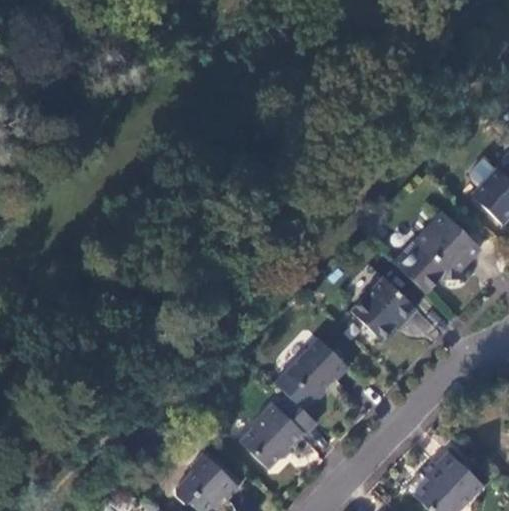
[(499,170),(474,197),(503,225),(508,219),(508,157),(498,169),(499,170)]
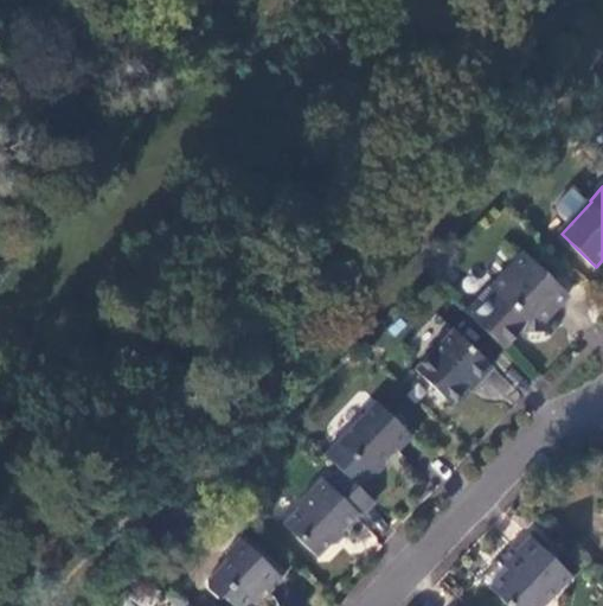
[(526,252),(493,286),(469,312),(507,349),(523,332),(549,332),(549,319),(571,295),(526,252)]
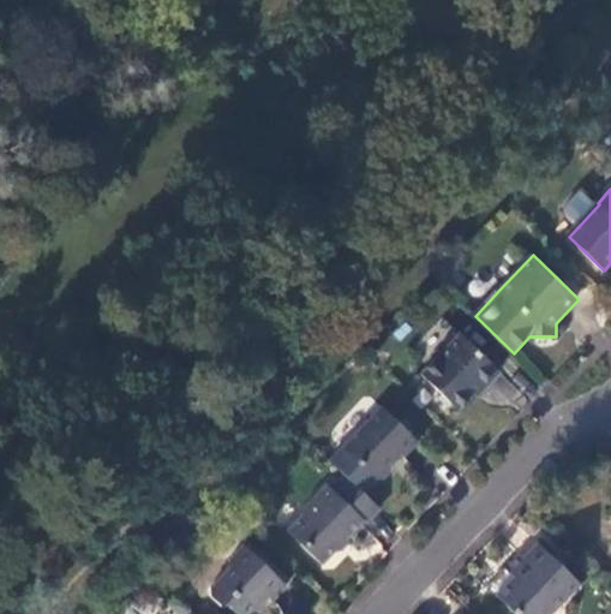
[(441,356),(423,374),(441,392),(441,398),(450,407),(456,406),(460,410),(480,388),(484,391),(502,373),(461,333),(457,338),(451,338),(441,350),(441,356)]
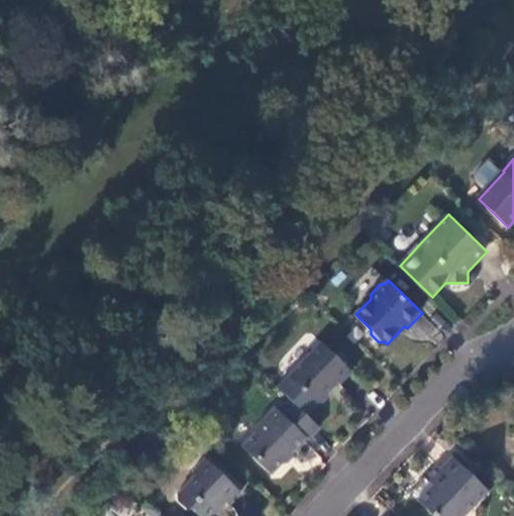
[(322,342),(289,377),(317,403),(322,404),(330,396),(330,390),(337,382),(340,385),(352,372),(322,342)]
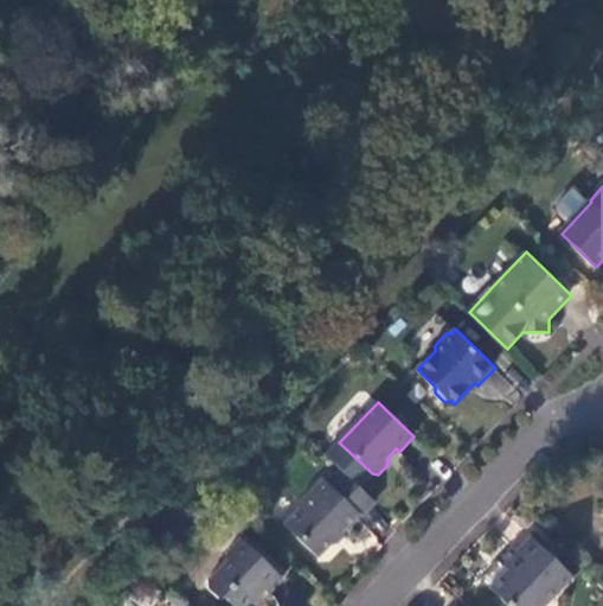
[(341,470),(328,483),(325,479),(300,505),(302,508),(286,524),(320,556),(360,515),(363,517),(377,503),(341,470)]
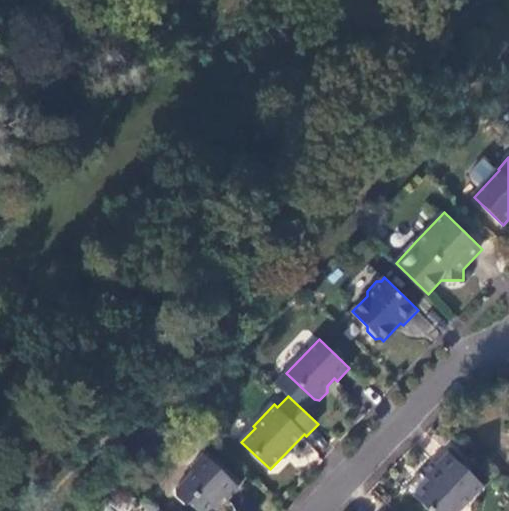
[(435,460),(422,473),(408,488),(415,495),(431,510),(458,510),(484,485),(449,452),(439,464),(435,460)]
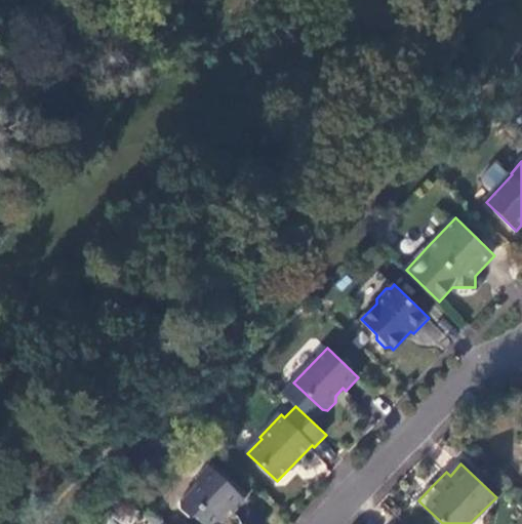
[(209,465),(197,477),(198,484),(181,501),(181,509),(190,517),(197,517),(203,523),(212,523),(229,508),(234,513),(246,500),(209,465)]
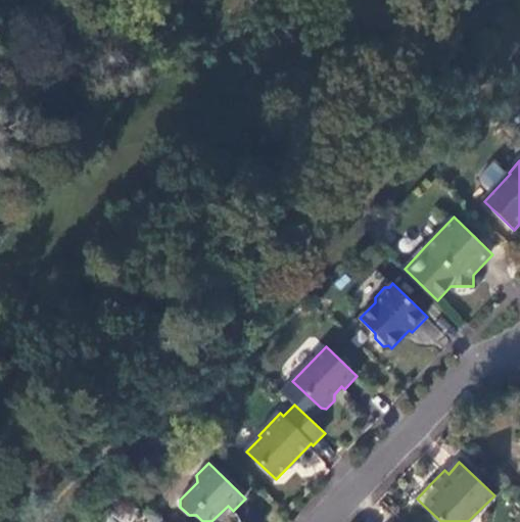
All buildings are outlined.
